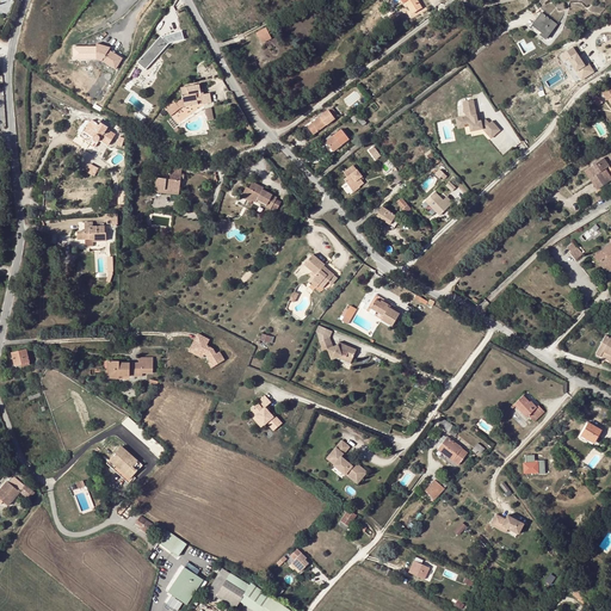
[(421,8),(417,0),(400,0),(402,2),(402,4),(405,2),(412,14),(421,8)]
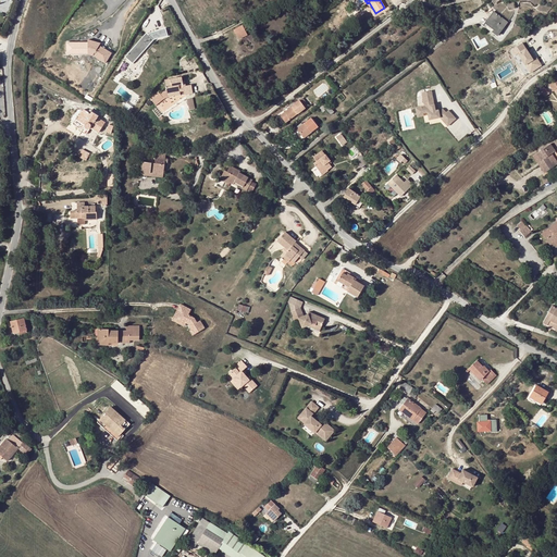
[(484,24),(489,28),(498,36),(507,23),(493,12),(484,24)]
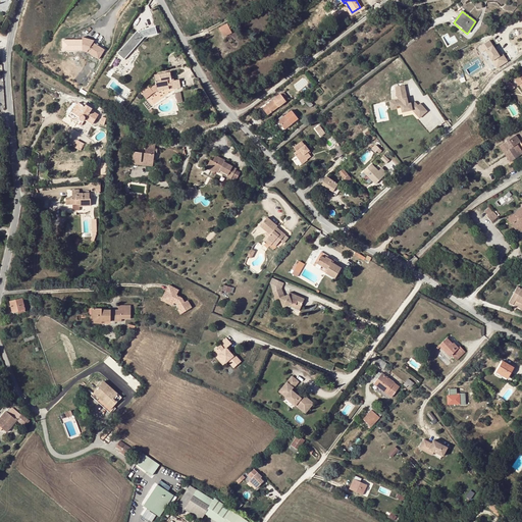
[(230,31),(227,24),(218,29),(221,35),(230,31)]
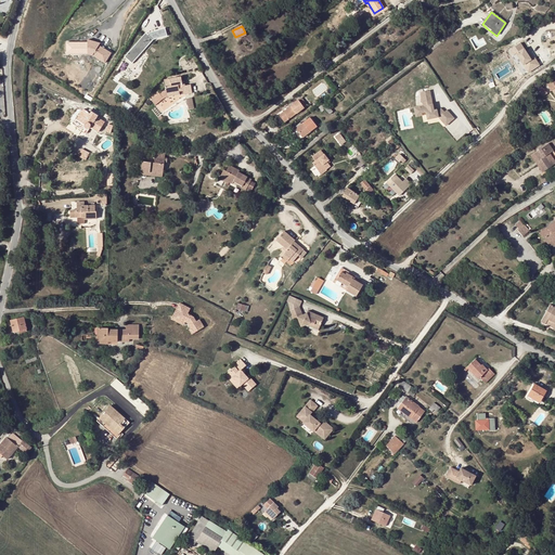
[(166,35),(164,28),(156,30),(158,37),(166,35)]
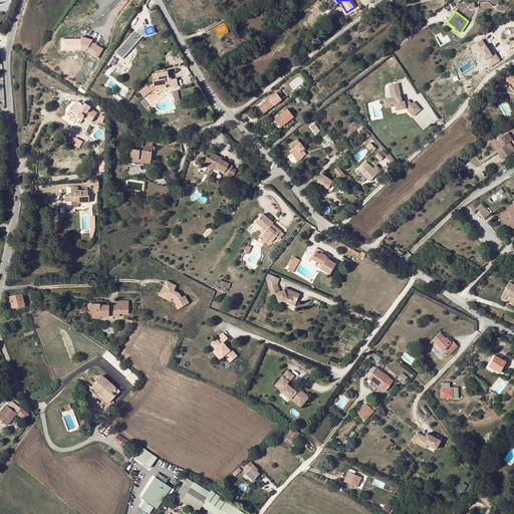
[(142,35),(136,30),(116,51),(122,57),(142,35)]
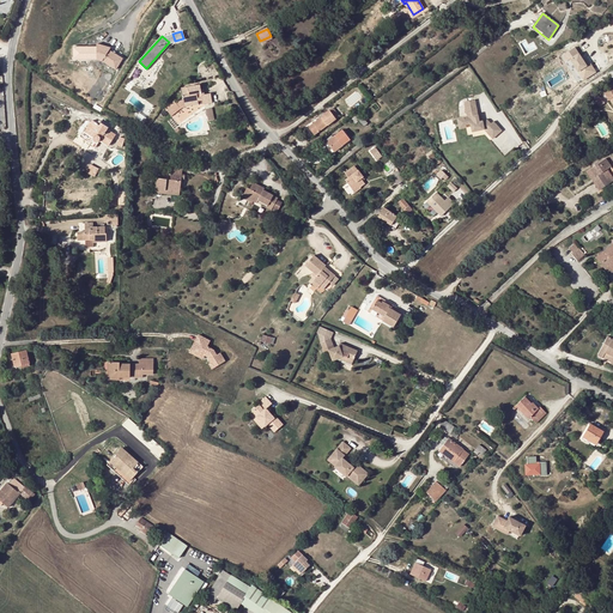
[(114,47),(99,42),(99,58),(105,59),(117,67),(125,58),(111,49),(114,47)]
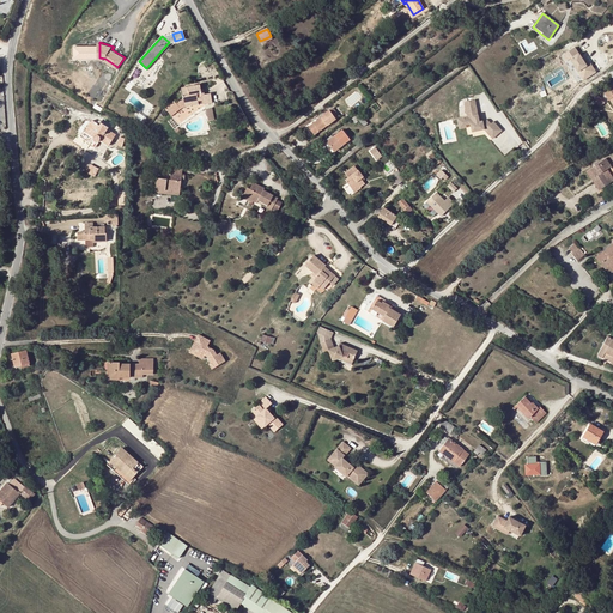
[(576,46),(562,55),(580,84),(598,72),(587,56),(583,59),(576,46)]
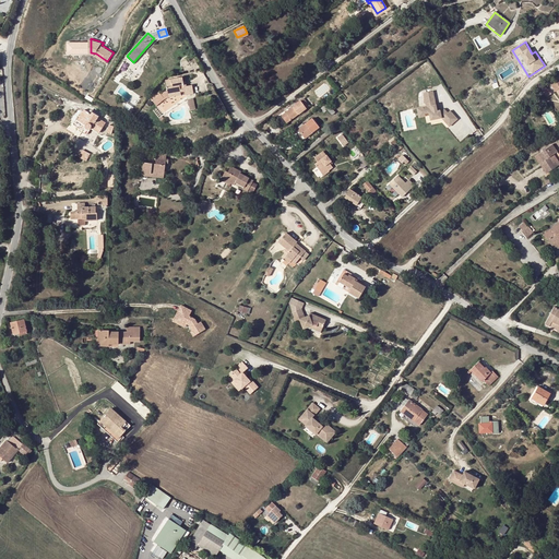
[(193,94),(192,85),(187,86),(183,87),(183,82),(182,78),(165,81),(167,92),(167,95),(185,92),(186,95),(193,94)]
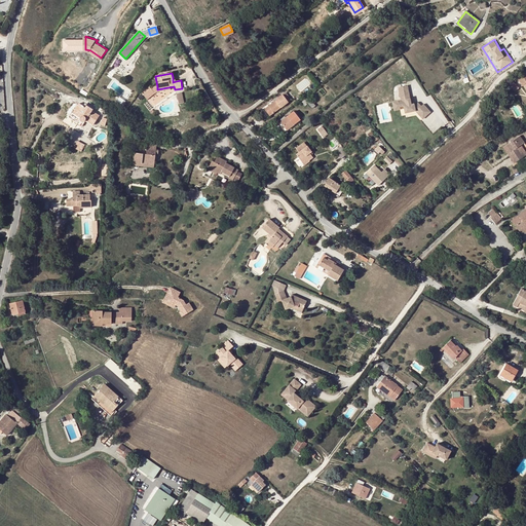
[(520,88),(513,82),(510,84),(512,86),(513,85),(516,90),(520,88)]
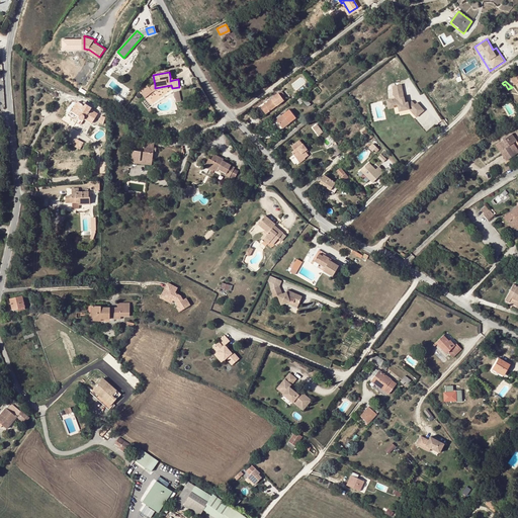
[(424,110),(417,103),(415,105),(412,101),(405,103),(404,97),(401,85),(393,87),(395,98),(392,99),(393,105),(398,104),(399,111),(409,109),(416,117),(424,110)]
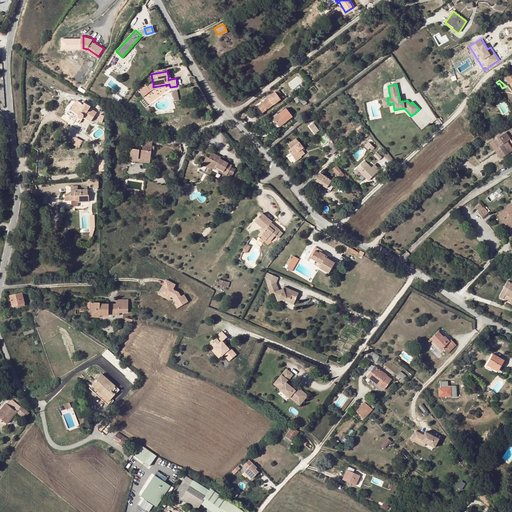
[(145,85),(138,91),(141,95),(149,89),(147,86),(145,85)]
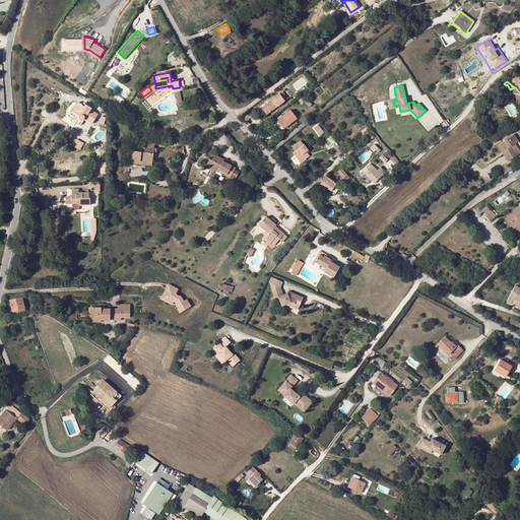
[(143,96),(145,100),(153,93),(151,90),(143,96)]
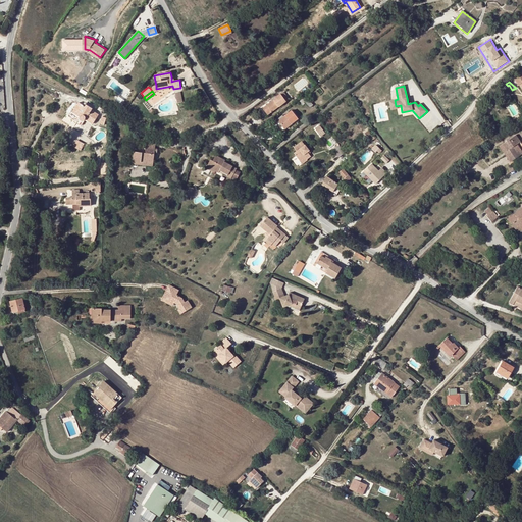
[(180,91),(175,93),(178,103),(184,101),(180,91)]
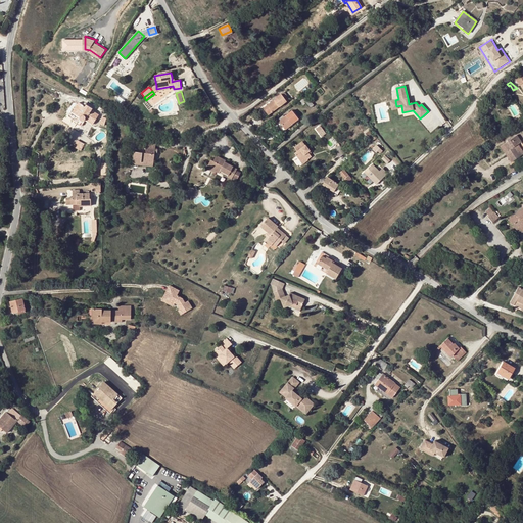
[(289,100),(284,93),(281,95),(286,102),(289,100)]
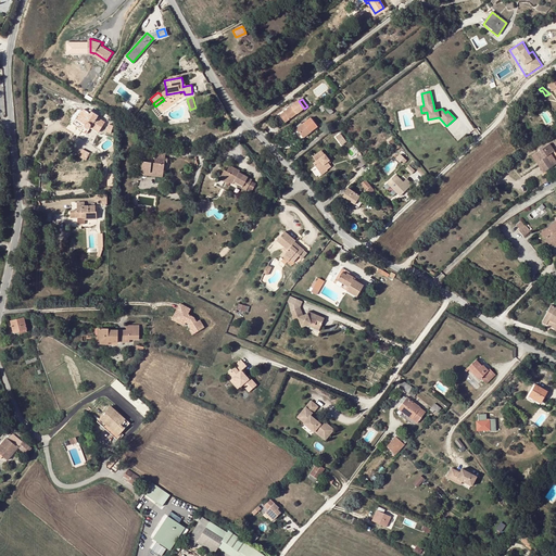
[(297,115),(304,109),(299,101),(279,116),(285,123),(297,114),(297,115)]
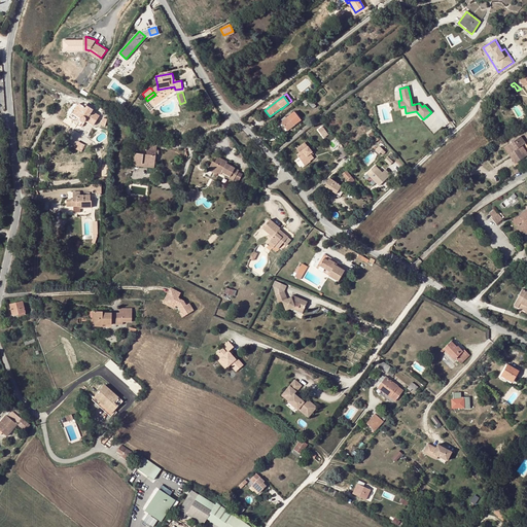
[(309,98),(306,101),(313,109),(316,106),(309,98)]
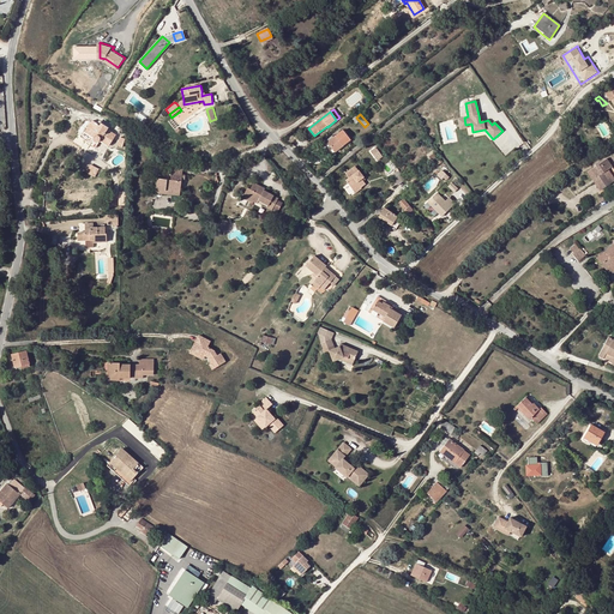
[(80,136),(80,138),(85,140),(90,144),(89,146),(94,149),(96,149),(101,142),(109,146),(115,136),(107,130),(108,128),(100,122),(98,125),(92,121),(91,122),(90,121),(80,136)]
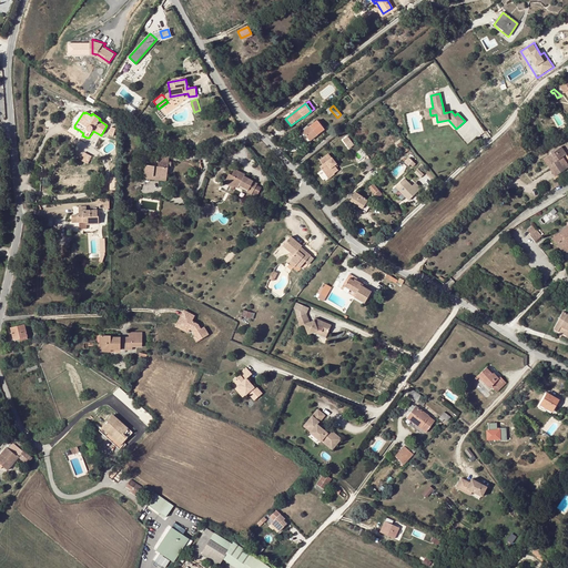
[(317,121),(303,132),(310,141),(324,130),(317,121)]
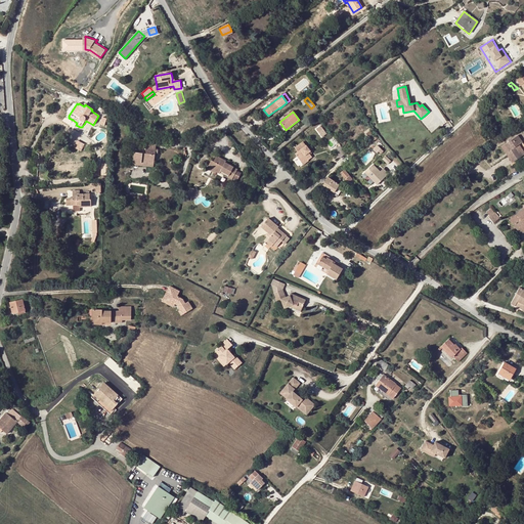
[(279,122),(277,124),(284,132),(286,130),(279,122)]
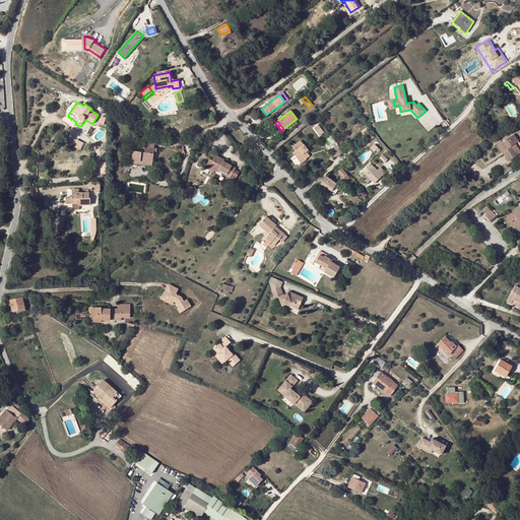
[(320,136),(324,133),(318,125),(314,129),(320,136)]
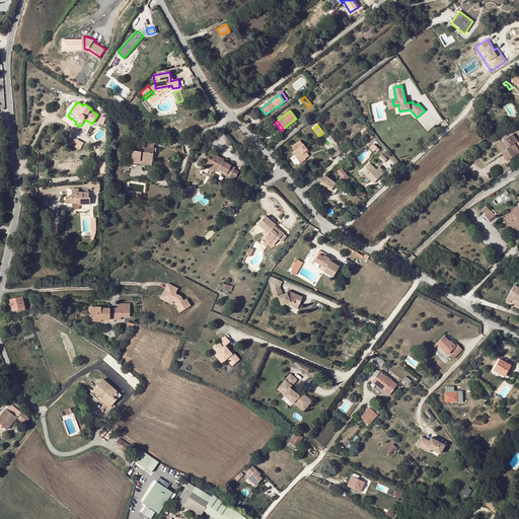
[(518,141),(513,134),(500,143),(497,145),(503,154),(504,153),(509,160),(518,154),(516,150),(514,152),(510,146),(514,143),(518,141)]
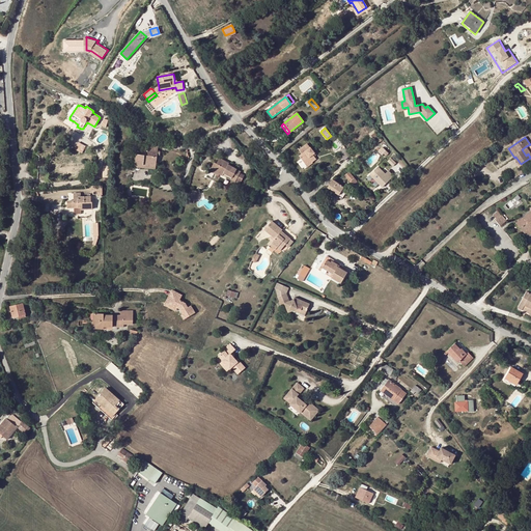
[(303,155),(309,163),(314,159),(315,160),(319,157),(317,154),(316,152),(317,151),(310,142),(302,148),(306,152),(303,155)]
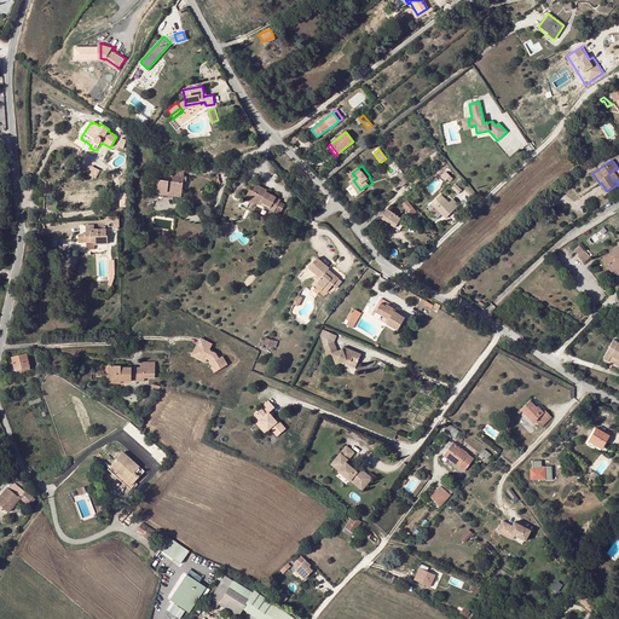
[(165,169),(158,168),(156,191),(156,195),(181,197),(181,195),(183,184),(184,177),(184,172),(173,169),(172,181),(163,181),(165,169)]
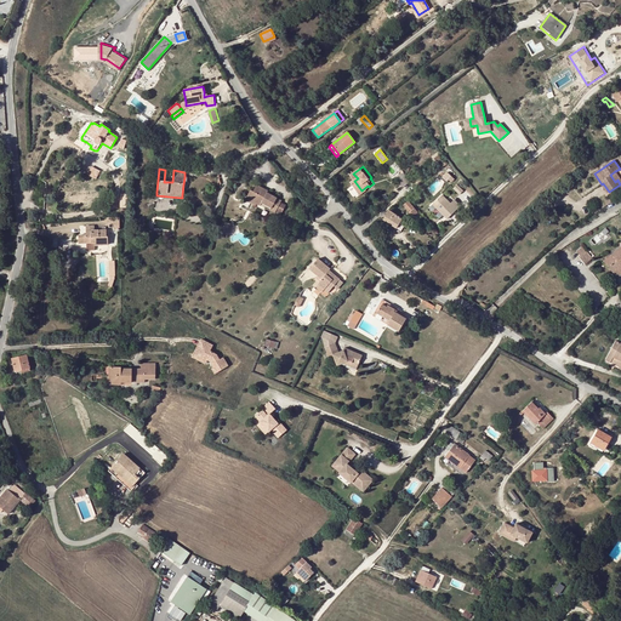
[(615,182),(617,180),(620,184),(620,183),(620,178),(615,171),(610,175),(615,182)]
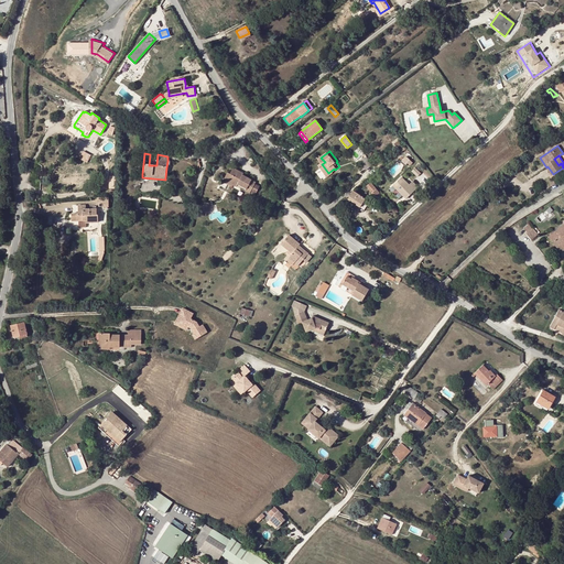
[(359,162),(366,171),(372,165),(367,158),(361,161),(359,162)]
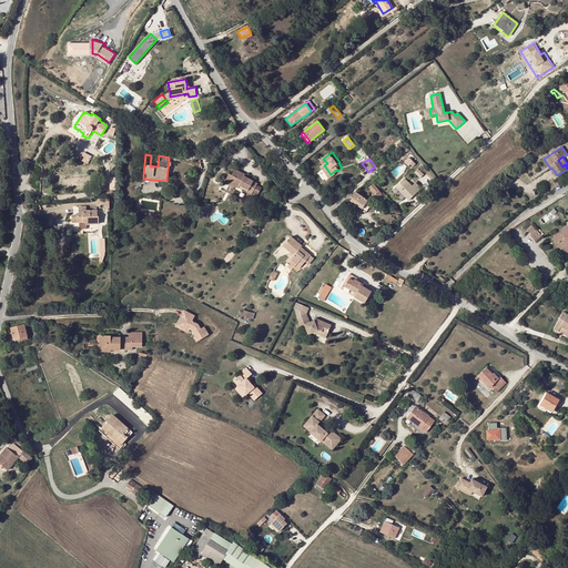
[(244,176),(242,175),(243,173),(235,170),(232,175),(230,174),(226,180),(231,182),(231,184),(235,186),(237,189),(239,188),(240,185),(249,191),(253,182),(244,176)]
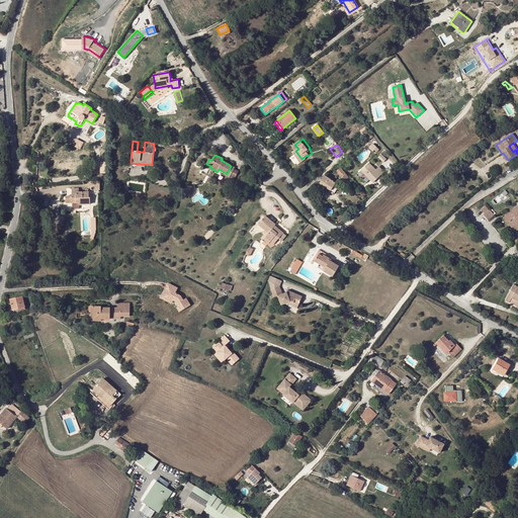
[(381,155),(377,159),(382,164),(385,160),(381,155)]
